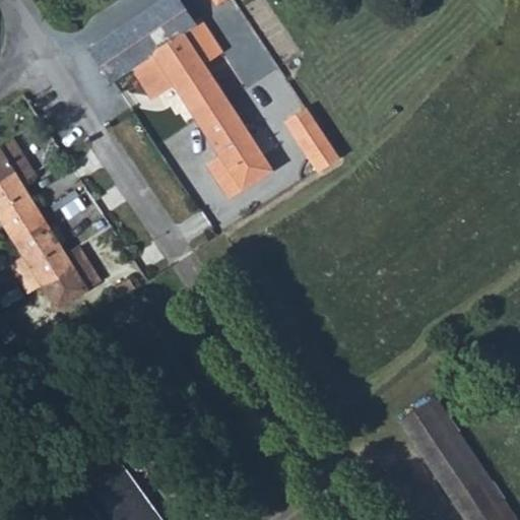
[(220,0),(205,0),(216,14),(226,9),(220,0)]
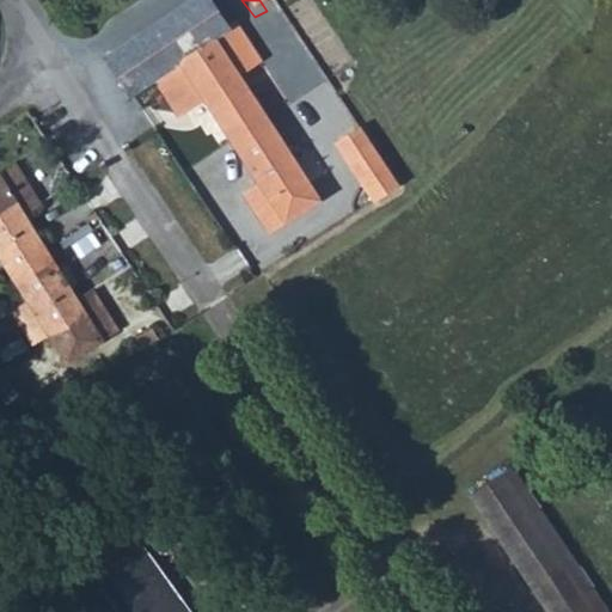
[(201,5),(112,66),(136,103),(154,91),(225,42),(201,5)]
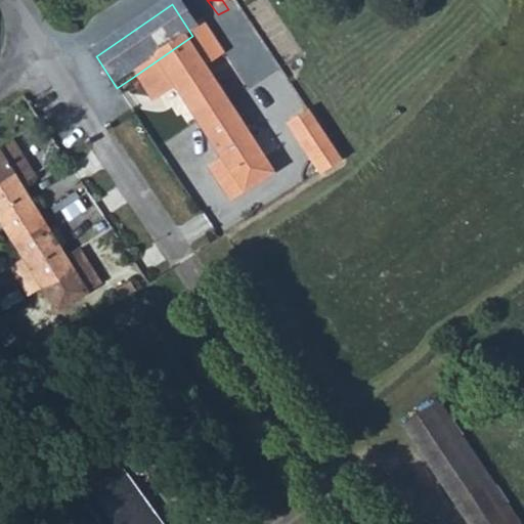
[(192,36),(132,78),(151,110),(175,94),(200,131),(228,112),(206,77),(221,67),(199,32),(192,36)]
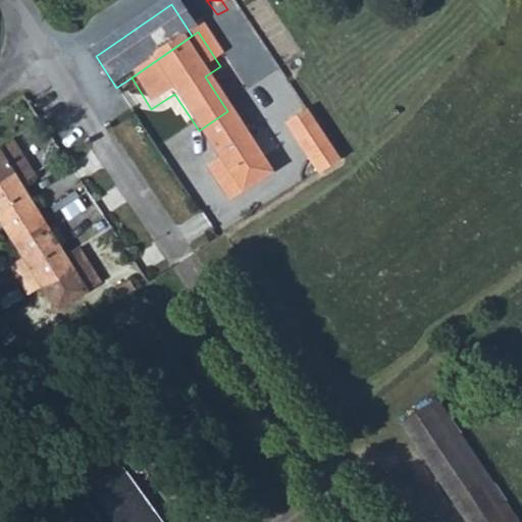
[(227,111),(199,131),(220,164),(209,171),(231,207),(281,172),(252,122),(240,131),(227,111)]
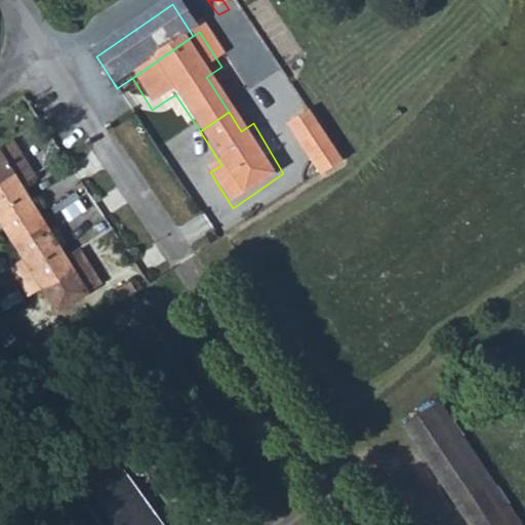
[(301,119),(283,131),(313,177),(332,163),(301,119)]
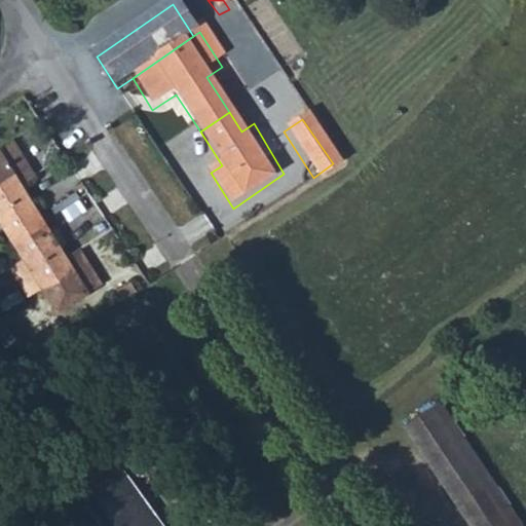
[(66,256),(22,184),(36,175),(13,140),(0,148),(0,217),(25,258),(12,265),(30,296),(43,288),(59,311),(103,284),(80,248),(66,256)]
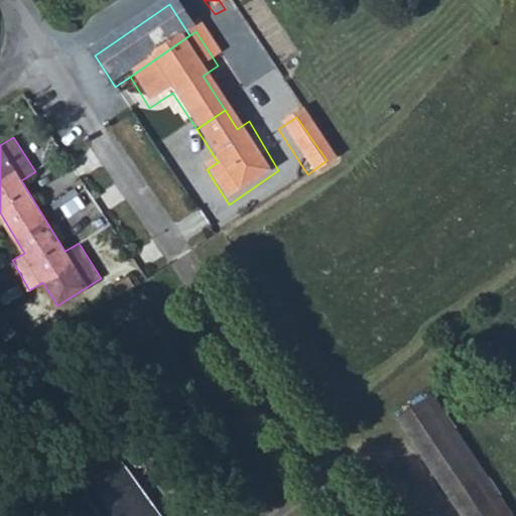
[(224,220),(231,228),(243,220),(236,210),(224,220)]
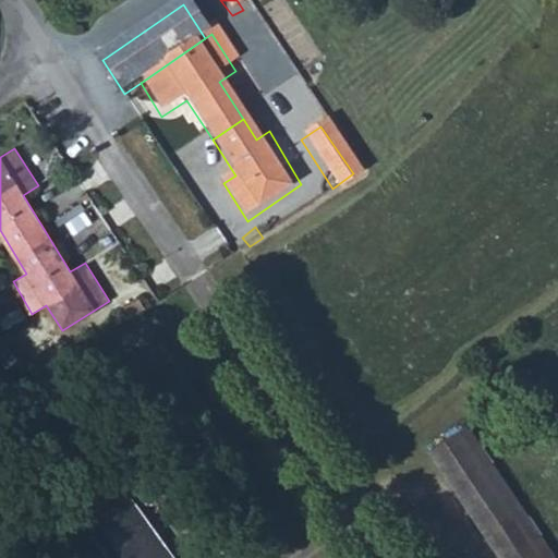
[(140,299),(125,307),(131,316),(145,307),(140,299)]
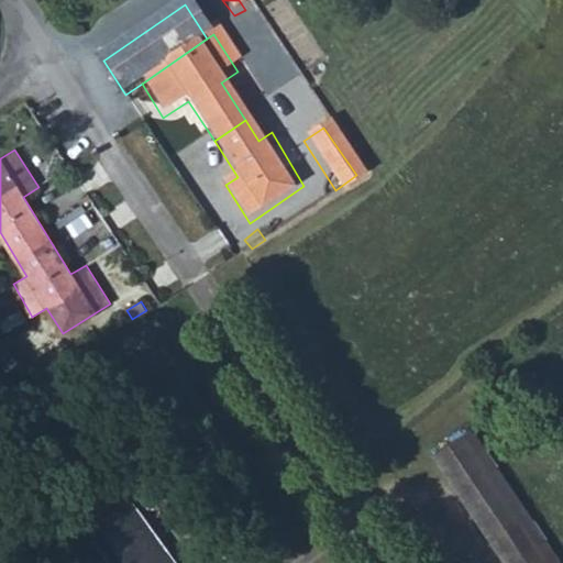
[(547,562),(465,440),(428,465),(493,562),(547,562)]
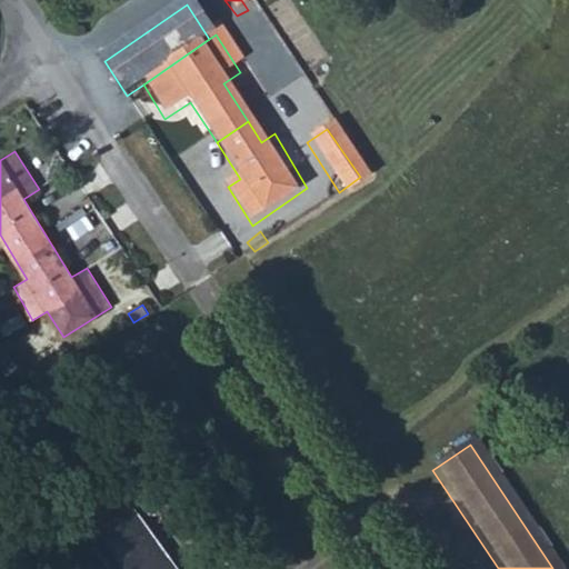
[(176,568),(131,506),(89,537),(111,568),(176,568)]
